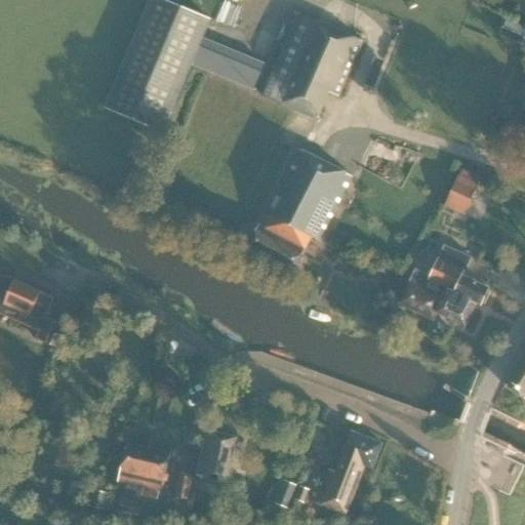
[(166,130),(172,116),(195,63),(207,67),(216,43),(205,39),(212,23),(163,0),(150,0),(107,106),(166,130)]
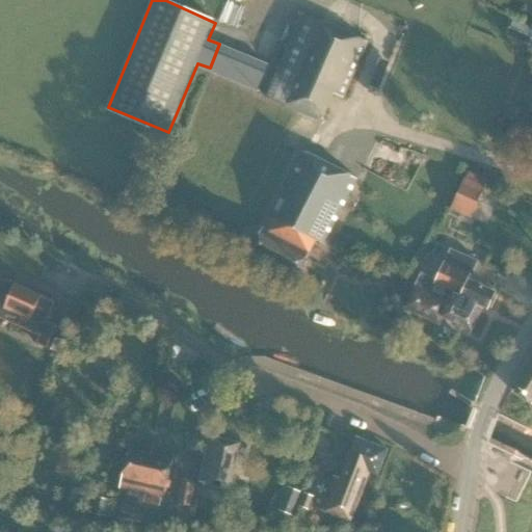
[(321,121),(323,117),(333,94),(343,98),(368,42),(302,14),(265,98),(321,121)]
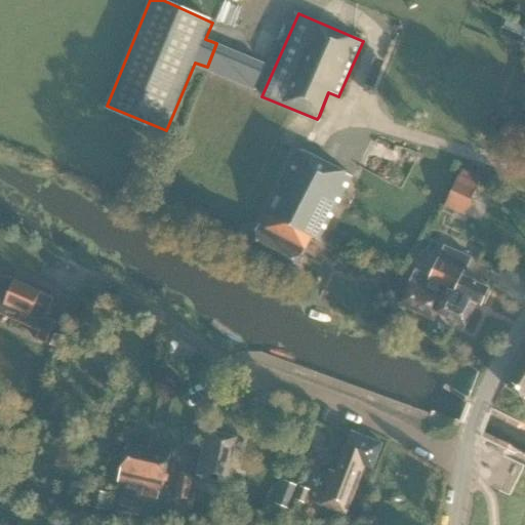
[(319,241),(353,176),(298,149),(245,249),(292,274),(312,237),(319,241)]
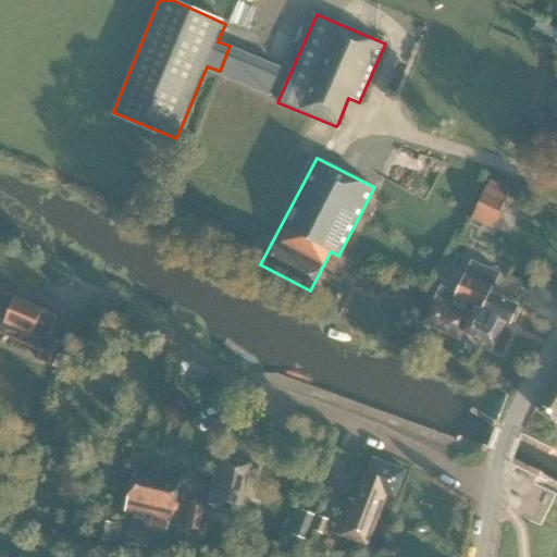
[(471,220),(492,229),(510,188),(491,180),(487,186),(486,185),(471,220)]
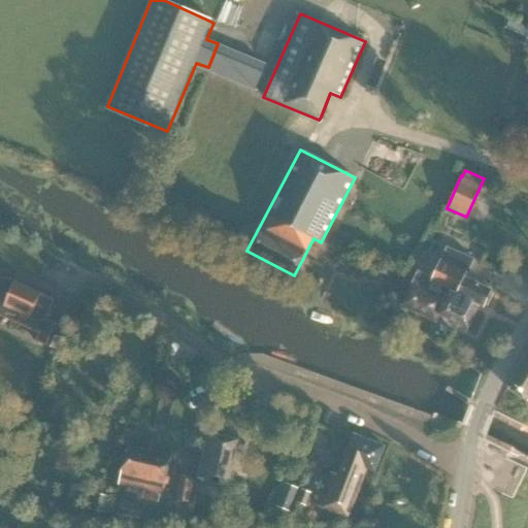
[(474,259),(447,245),(432,276),(418,269),(400,304),(436,322),(439,314),(468,327),(480,304),(484,306),(491,290),(465,277),(474,259)]
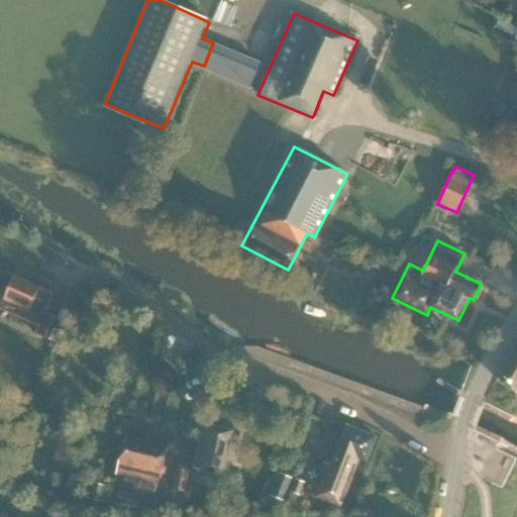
[(7,253),(0,269),(0,285),(20,294),(18,298),(43,309),(39,317),(50,322),(60,301),(50,297),(59,277),(7,253)]
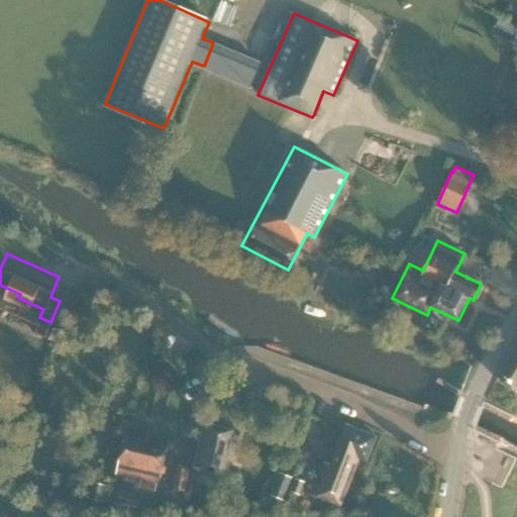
[(516,348),(497,379),(516,392),(516,348)]
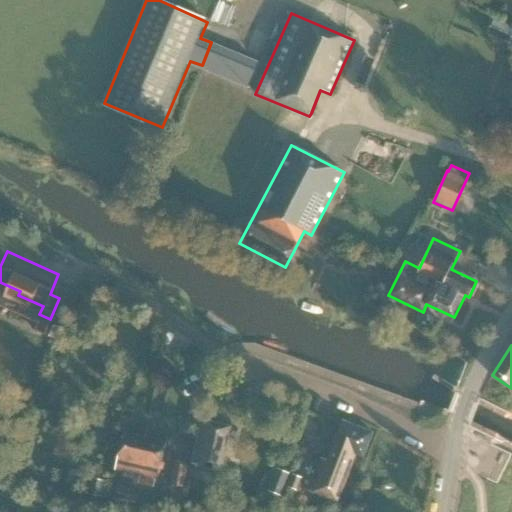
[(220,470),(230,426),(202,420),(192,463),(220,470)]
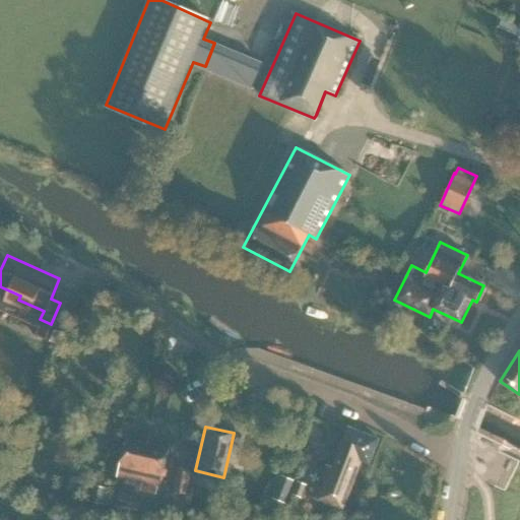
[(369,463),(379,439),(347,427),(332,467),(326,464),(313,498),(342,509),(362,460),(369,463)]
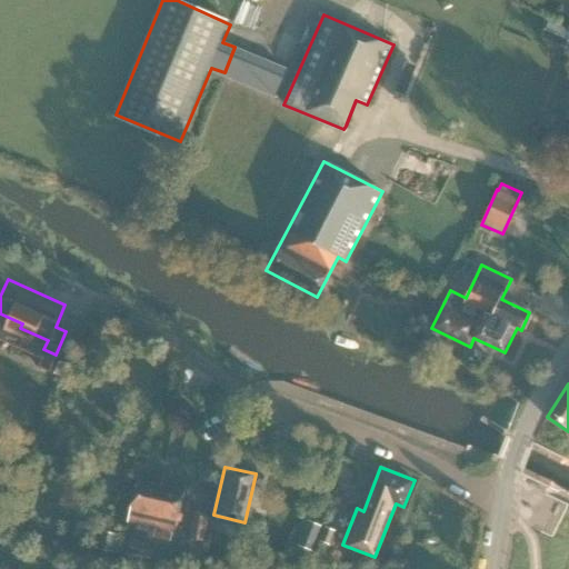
[(176,532),(185,491),(138,480),(128,521),(156,528),(153,536),(171,540),(172,531),(176,532)]
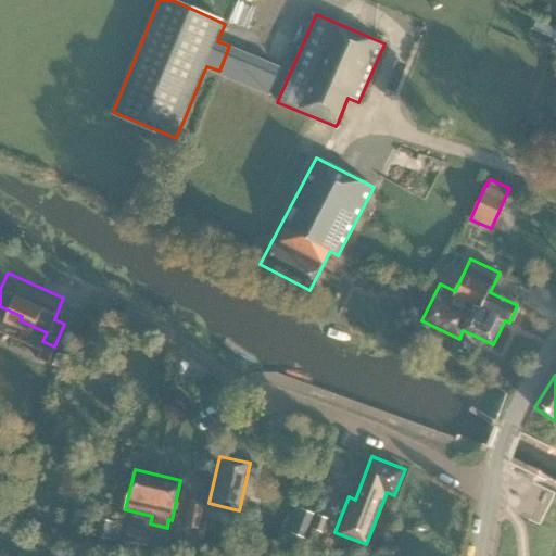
[(200,528),(203,505),(190,502),(186,526),(200,528)]
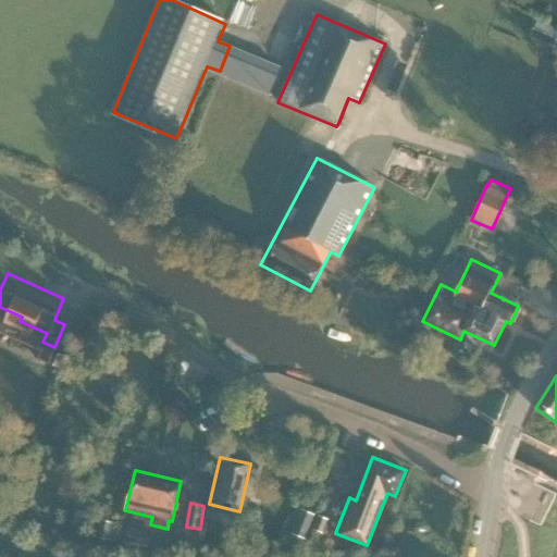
[(306,537),(316,515),(301,509),(293,532),(306,537)]
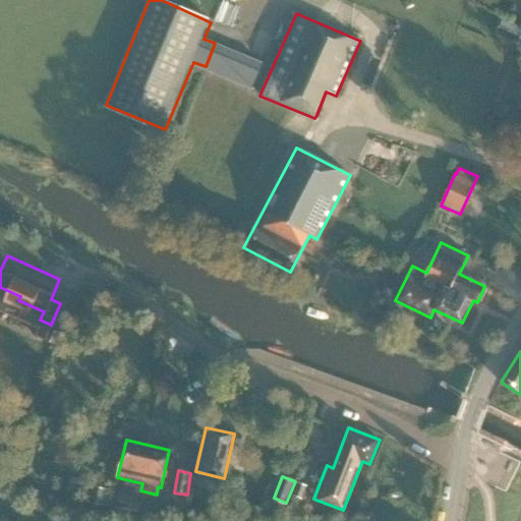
[(307,485),(297,481),(292,496),(302,499),(307,485)]
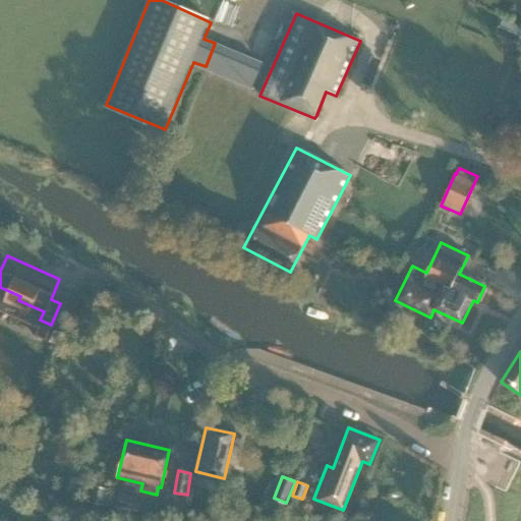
[(102,505),(106,488),(93,485),(89,502),(102,505)]
